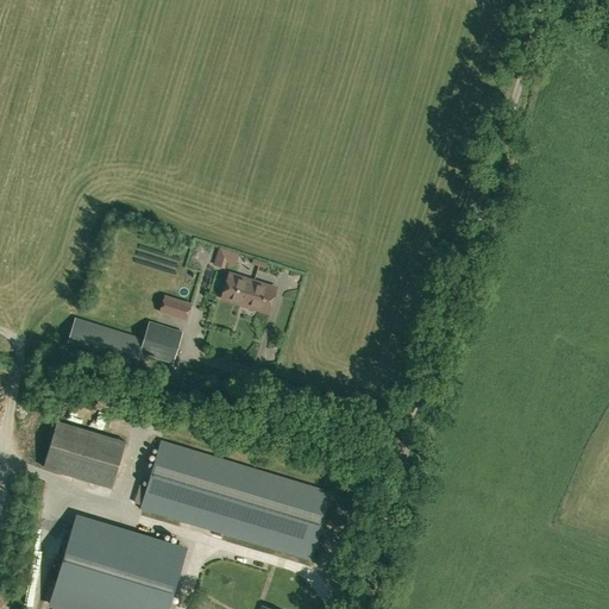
[(278,287),(230,271),(220,300),(269,315),(278,287)]
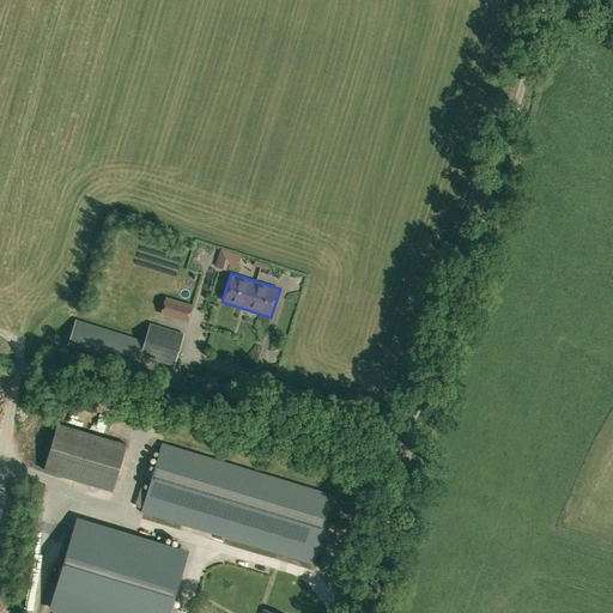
[(194,307),(165,297),(161,315),(188,323),(194,307)]
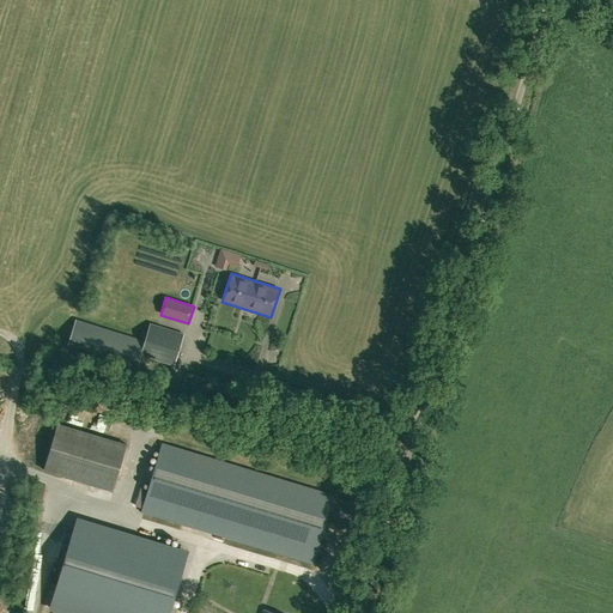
[(145,341),(77,321),(76,320),(68,344),(139,365),(141,356),(145,341)]
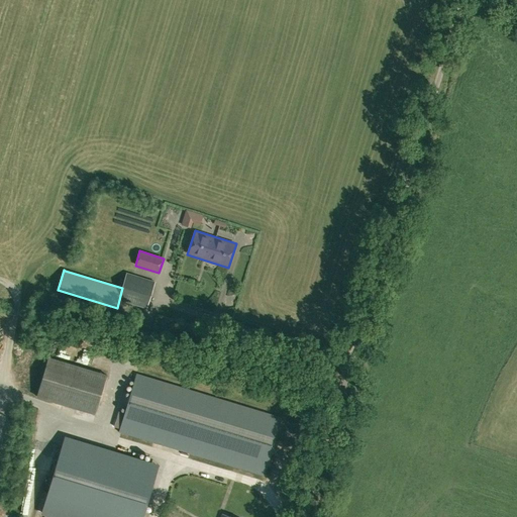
[(156,281),(126,273),(122,288),(119,300),(147,307),(156,281)]
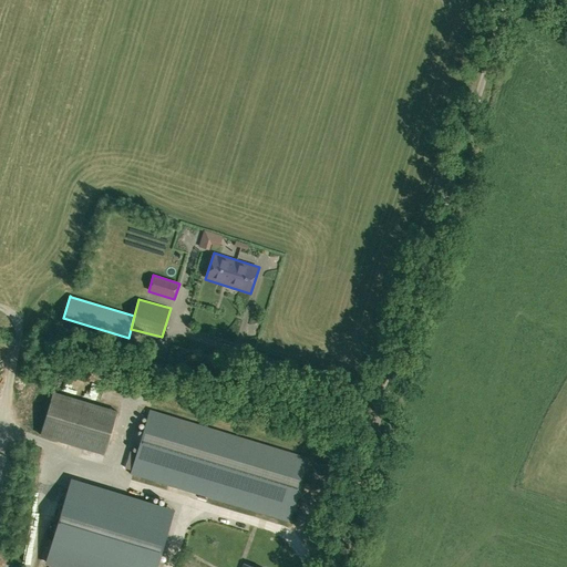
[(61,378),(59,389),(92,395),(94,384),(61,378)]
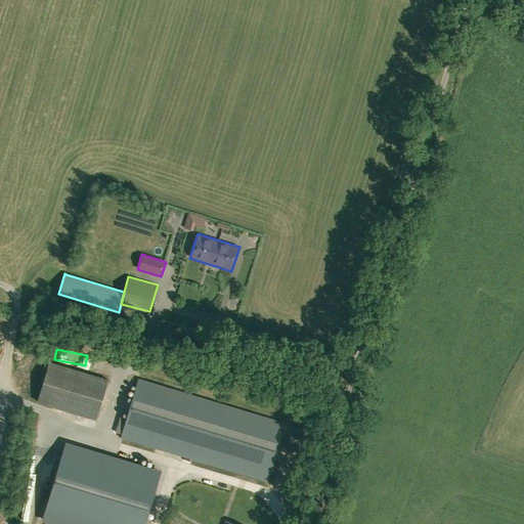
[(108,380),(49,361),(37,402),(96,421),(108,380)]
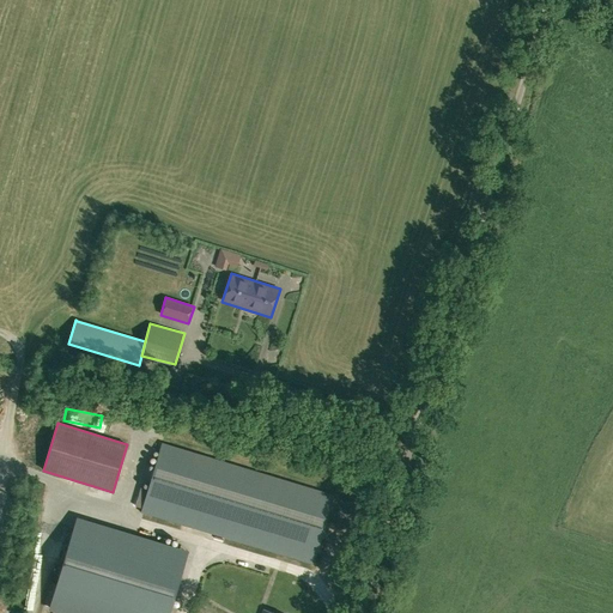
[(162,443),(140,511),(313,564),(334,495),(162,443)]
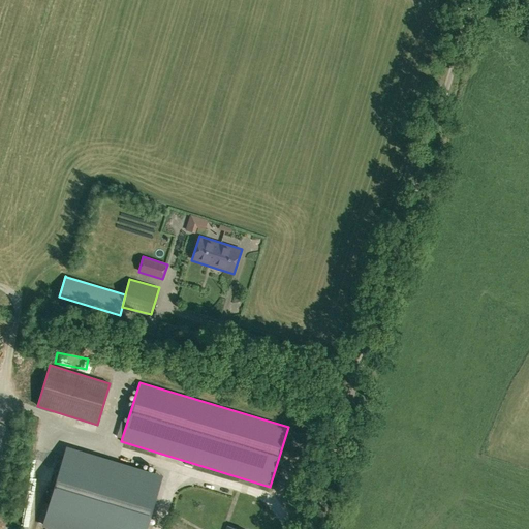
[(66,448),(41,528),(147,528),(162,477),(66,448)]
